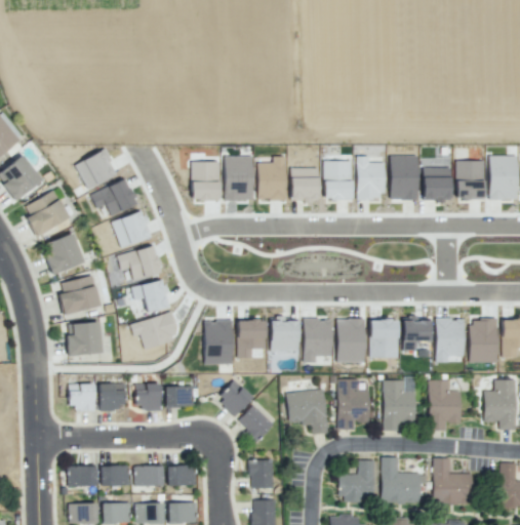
[(0,158),(22,139),(0,115),(0,158)]
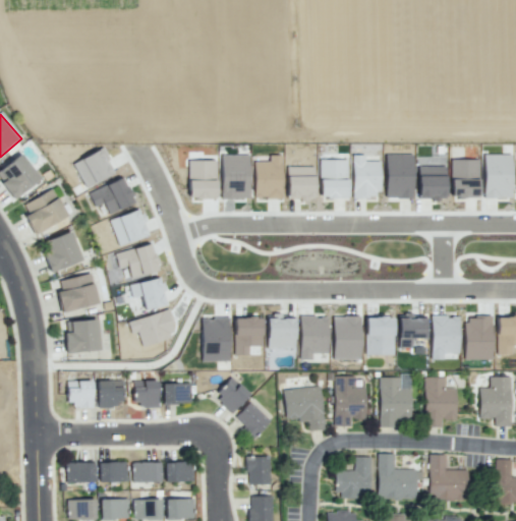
[(75,164),(89,188),(119,172),(105,148),(75,164)]
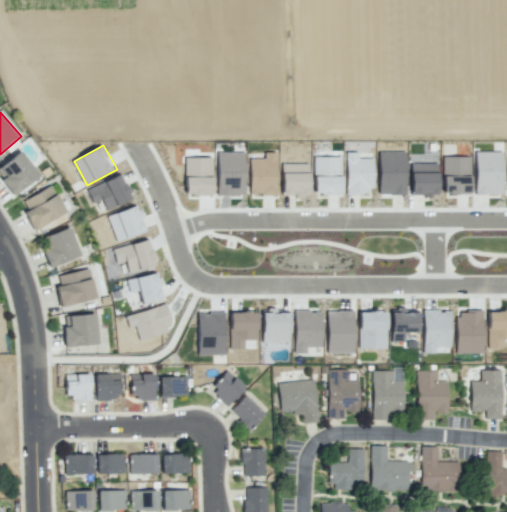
[(42,174),(23,151),(0,169),(0,173),(17,195),(42,174)]
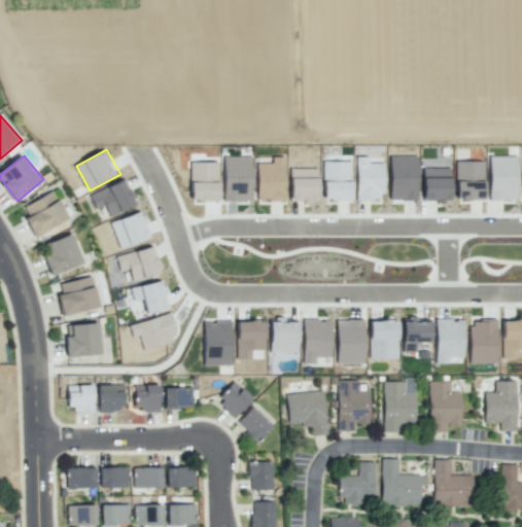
[(227,156),(227,201),(255,200),(254,155),(227,156)]
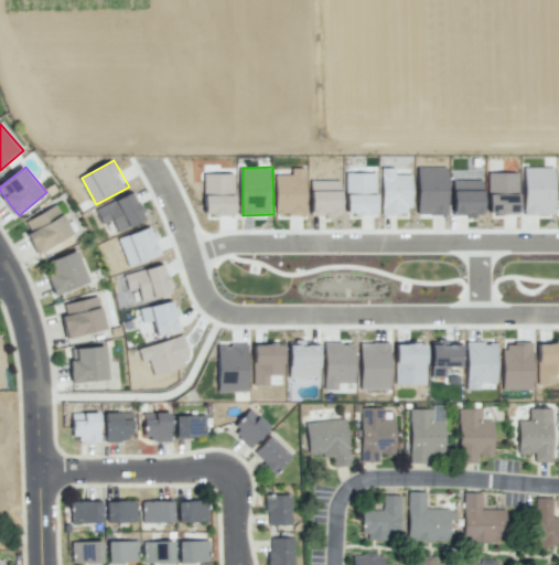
[(420,214),(450,215),(451,168),(421,167),(420,214)]
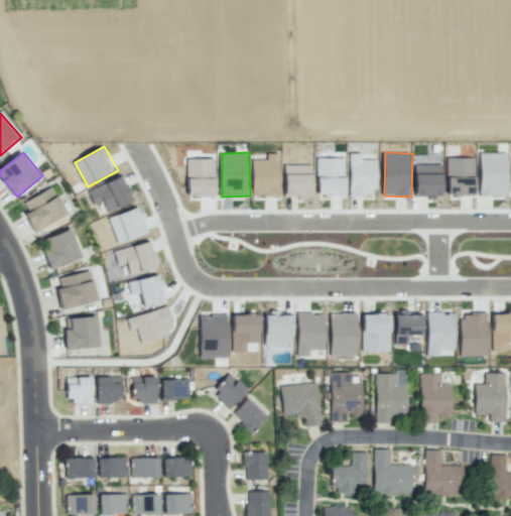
[(509,152),(482,153),(482,196),(510,196),(509,152)]
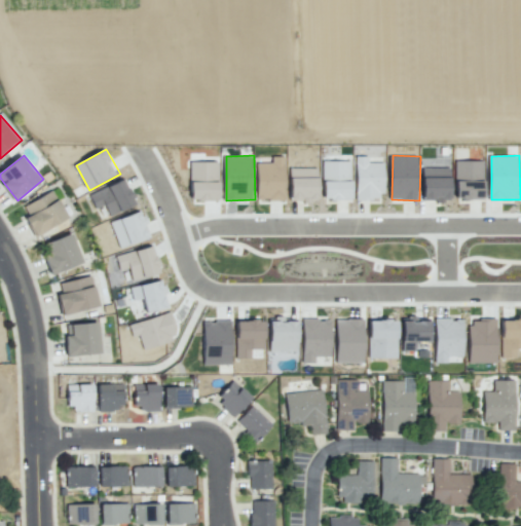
[(386,162),(372,163),(372,156),(358,156),(359,199),(386,199),(386,162)]
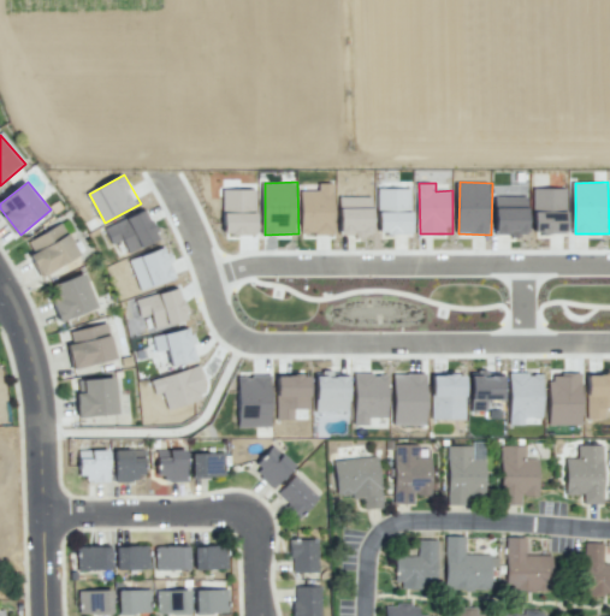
[(303,191),(303,235),(337,235),(337,184),(321,184),(321,190),(303,191)]
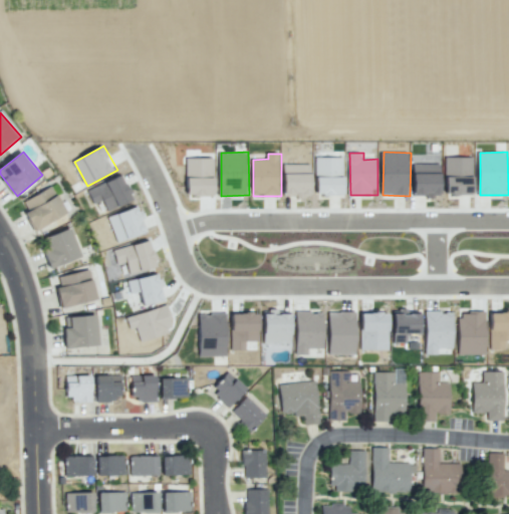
[(345,157),(317,158),(318,195),(345,195),(345,157)]
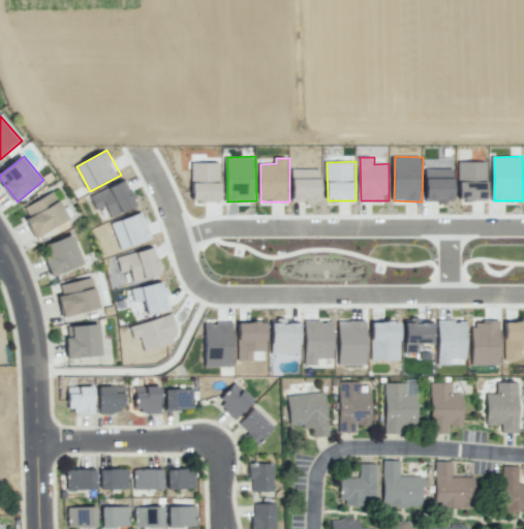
[(489,161),(460,162),(461,200),(490,200),(489,161)]
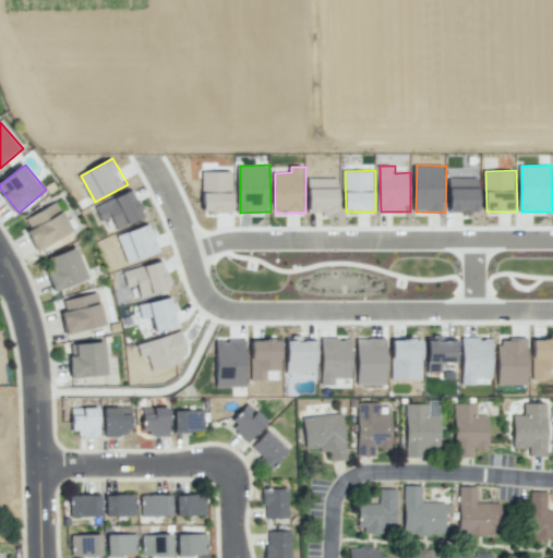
[(235,211),(235,171),(204,172),(205,213),(235,211)]
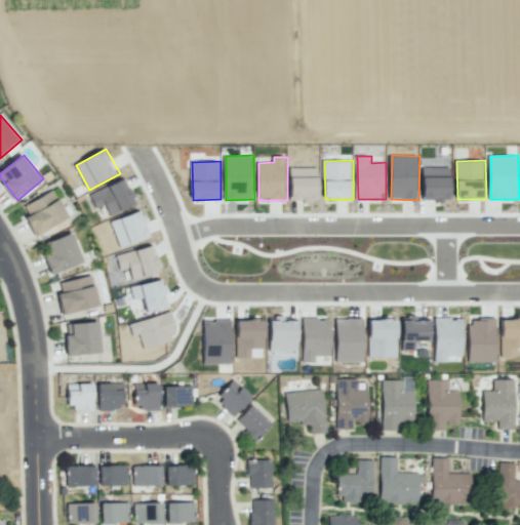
[(320,201),(320,168),(292,167),(291,201),(320,201)]
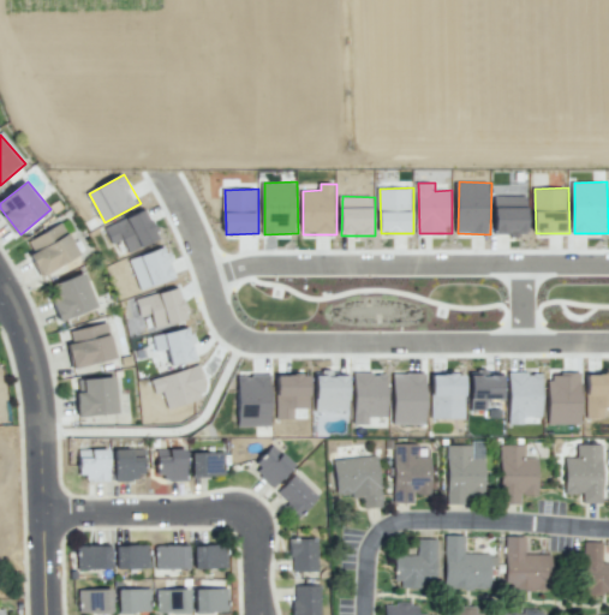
[(530,196),(497,196),(496,234),(530,234),(530,196)]
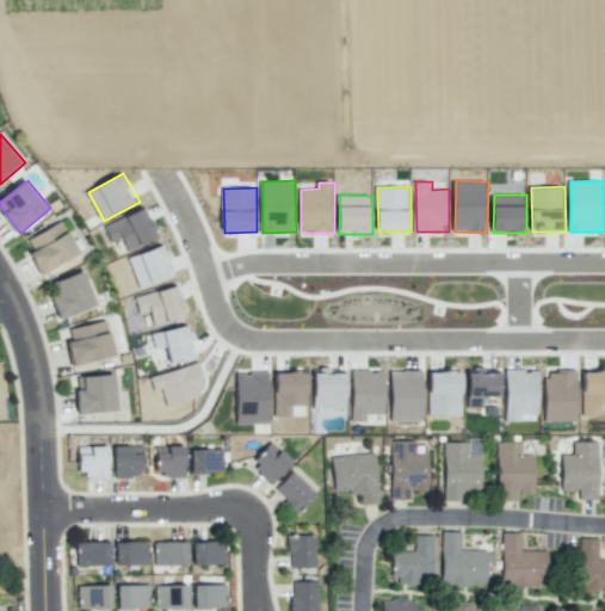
[(107,226),(115,244),(125,239),(130,251),(161,238),(148,208),(107,226)]
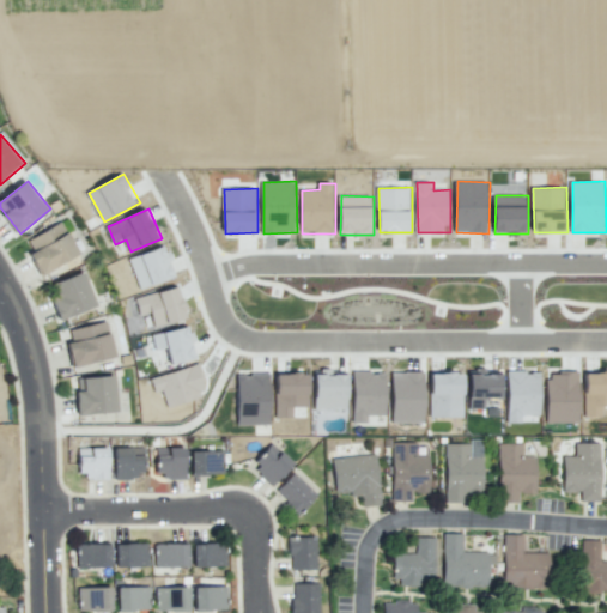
[(31,241),(37,250),(32,254),(44,275),(83,254),(65,222),(31,241)]
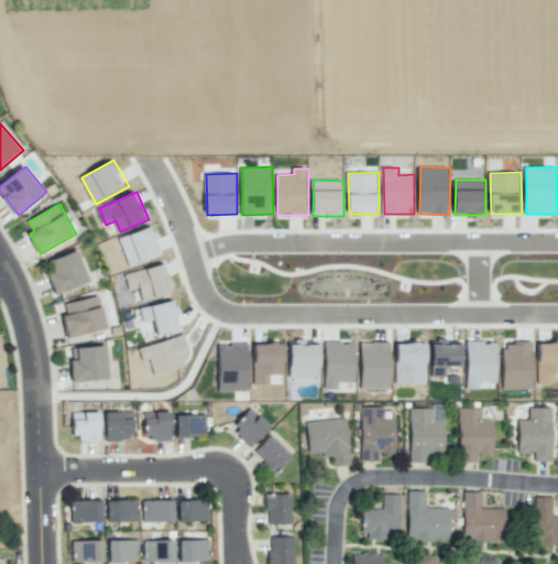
[(165,253),(154,226),(121,238),(131,267),(165,253)]
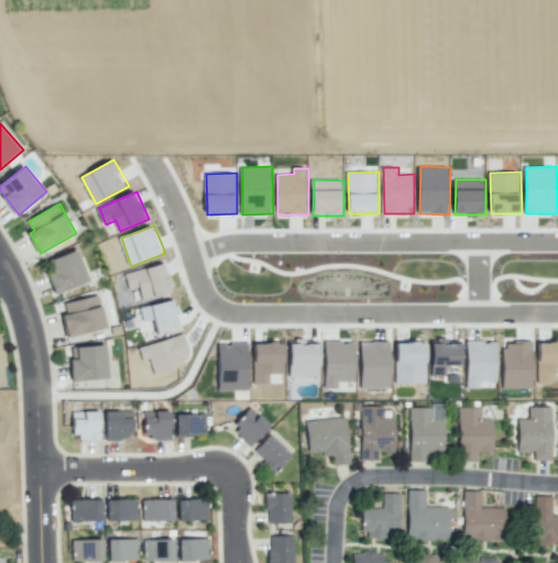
[(47,260),(56,293),(90,284),(81,251),(47,260)]
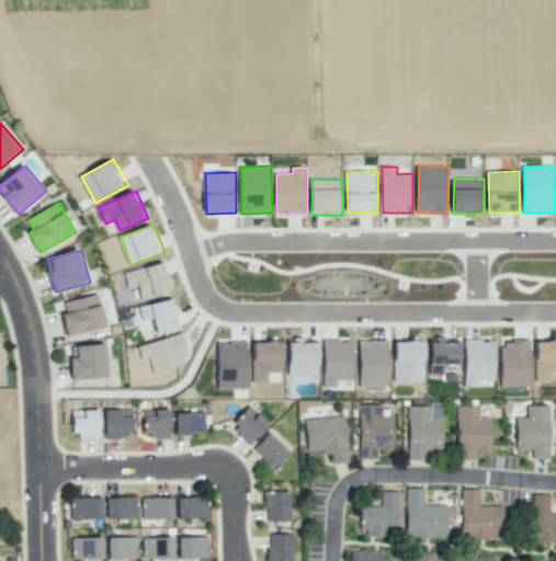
[(126,273),(131,289),(140,287),(144,299),(174,292),(167,262),(126,273)]
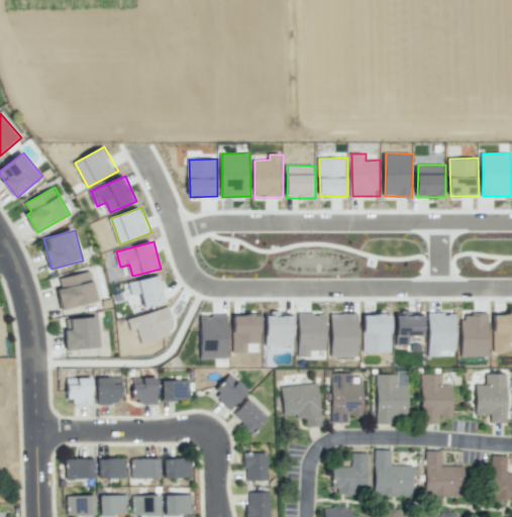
[(100,301),(93,271),(62,278),(64,288),(60,289),(64,309),(100,301)]
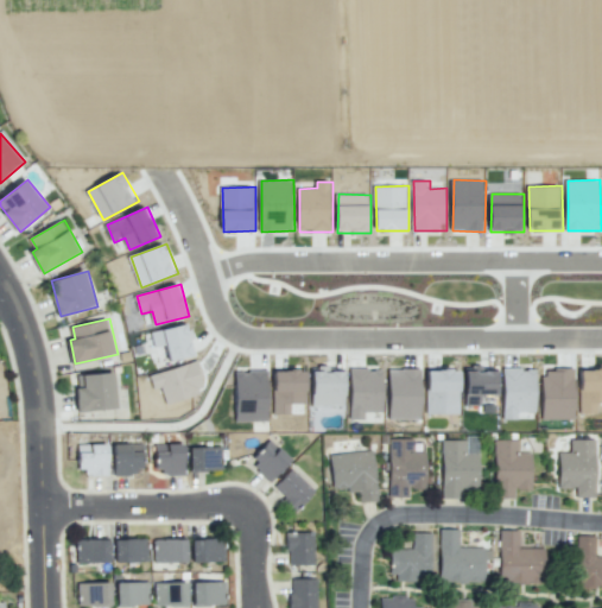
[(153,333),(157,347),(168,344),(172,362),(198,355),(191,323),(153,333)]
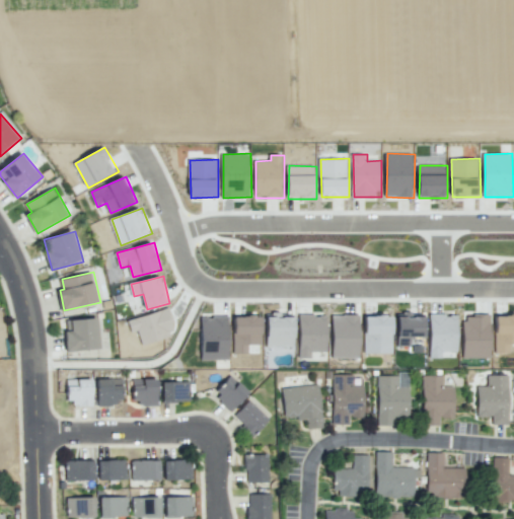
[(140,330),(144,345),(178,334),(170,308),(130,320),(134,332),(140,330)]
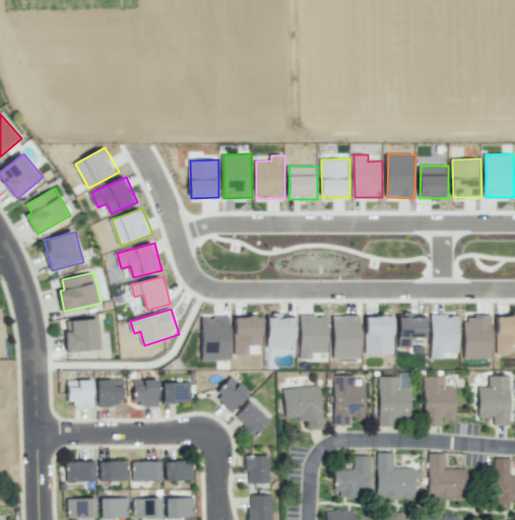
[(429,338),(429,314),(400,314),(400,346),(414,347),(414,337),(429,338)]
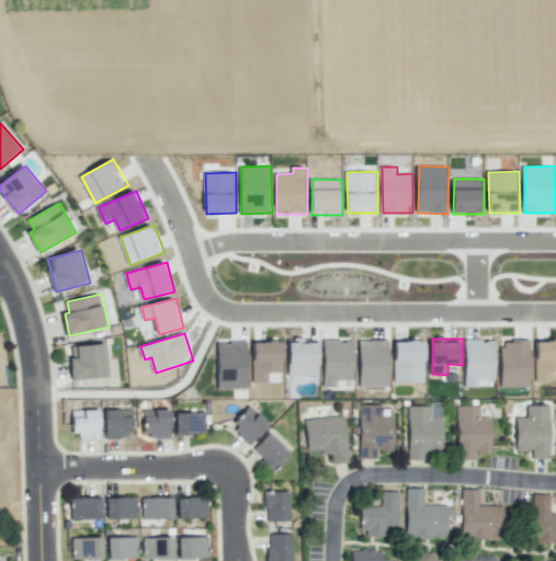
[(291,375),(320,375),(321,340),(302,340),(302,342),(292,341),(291,375)]
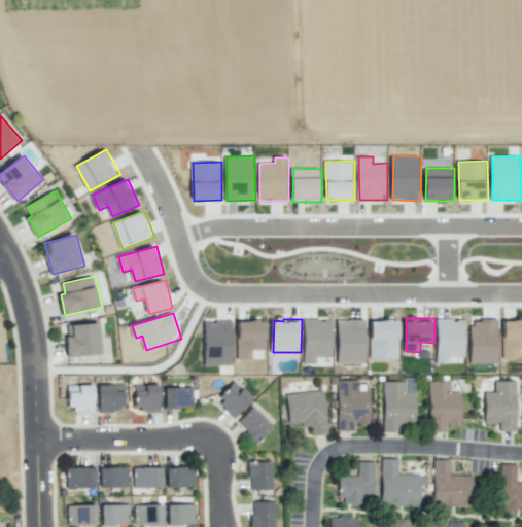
[(334,319),(305,320),(306,363),(319,363),(319,357),(335,357),(334,319)]
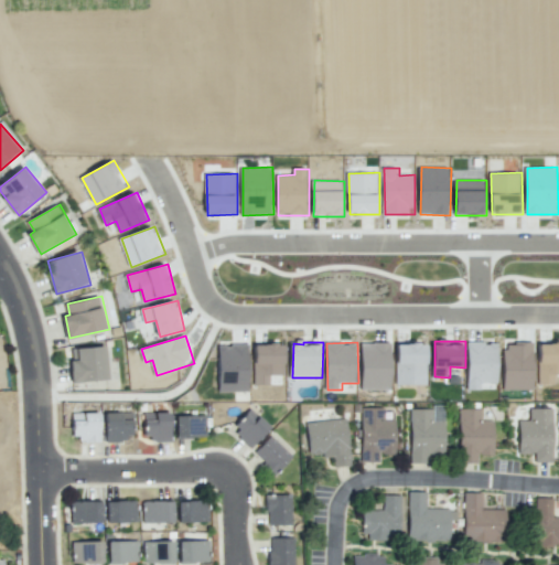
[(364,390),(394,388),(393,342),(363,343),(364,390)]
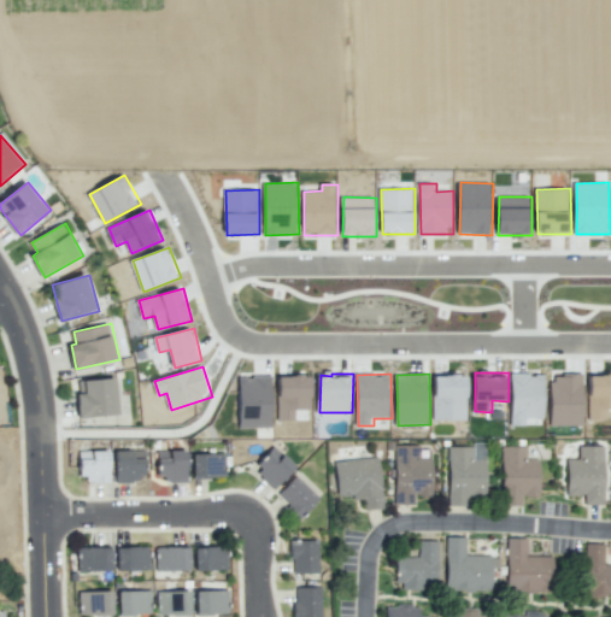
[(592,419),(609,419),(609,409),(610,409),(610,374),(591,375),(592,419)]
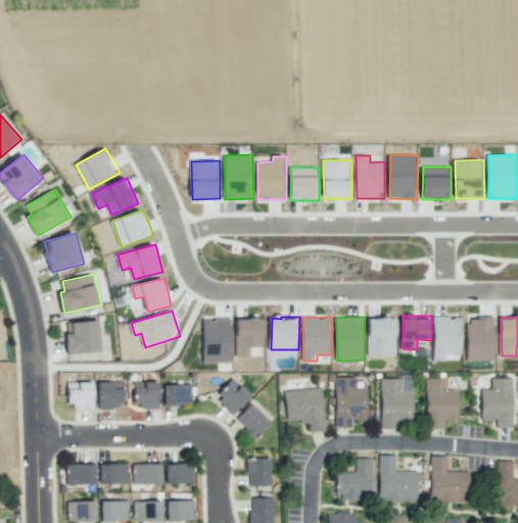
[(397,355),(397,319),(370,318),(369,355),(397,355)]
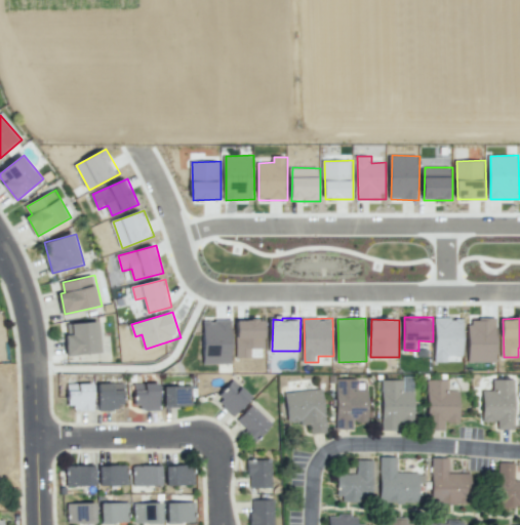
[(206,364),(234,364),(234,320),(205,320),(206,364)]
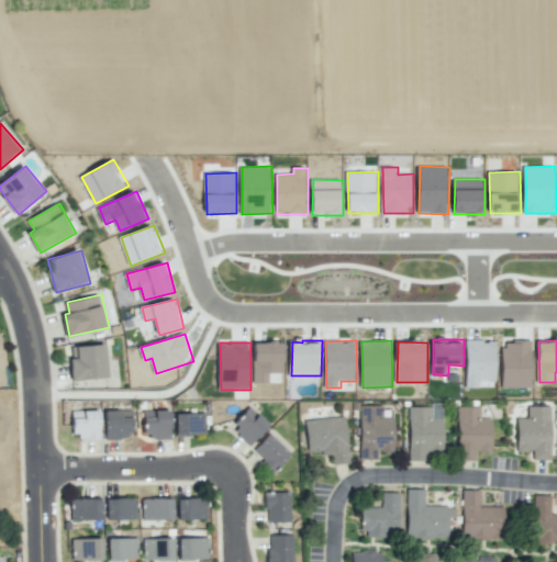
[(255,382),(286,383),(286,343),(256,343),(255,382)]
